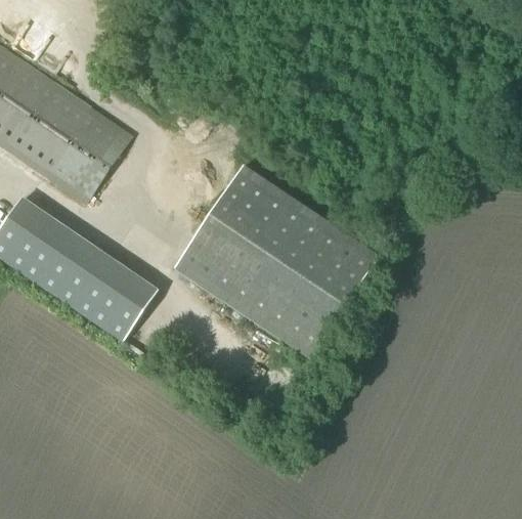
[(0,140),(88,201),(134,133),(0,41),(0,140)]
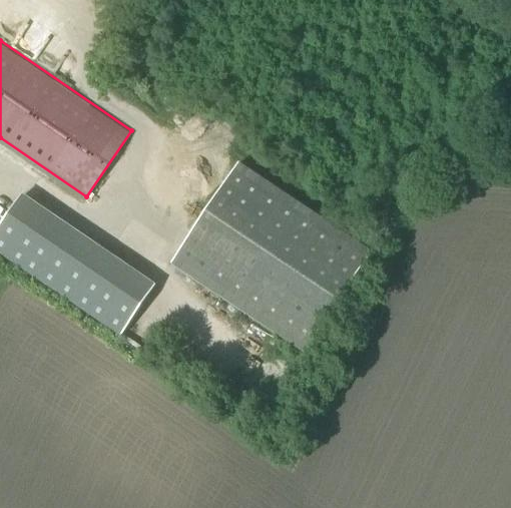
[(63,74),(78,57),(60,41),(45,58),(63,74)]
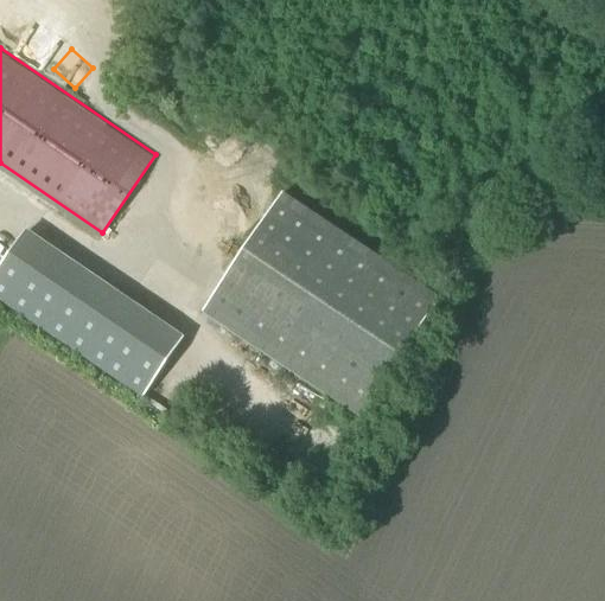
[(362,415),(441,296),(282,191),(203,309),(362,415)]
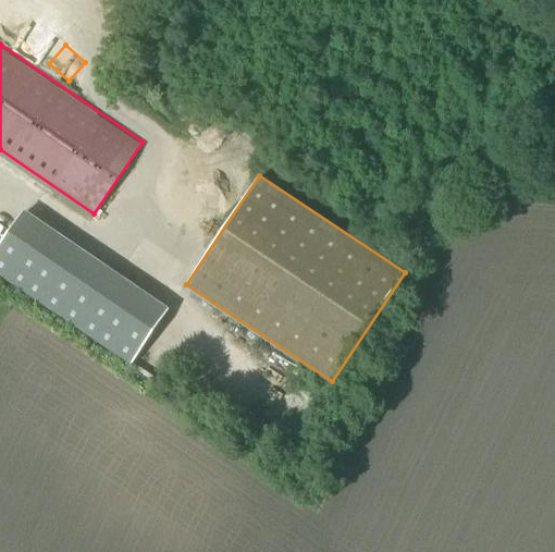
[(153,324),(163,334),(184,314),(174,304),(153,324)]
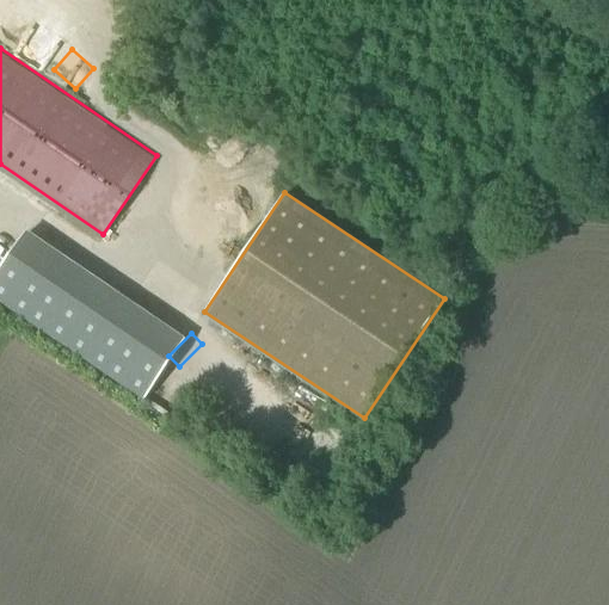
[(90,346),(82,357),(105,371),(112,360),(90,346)]
